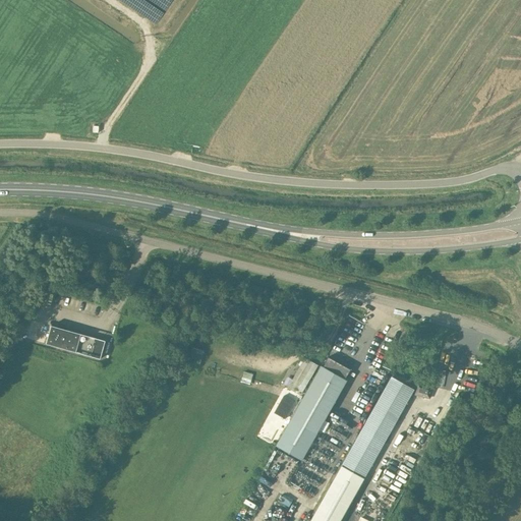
[(105,341),(51,326),(46,344),(100,359),(105,341)]
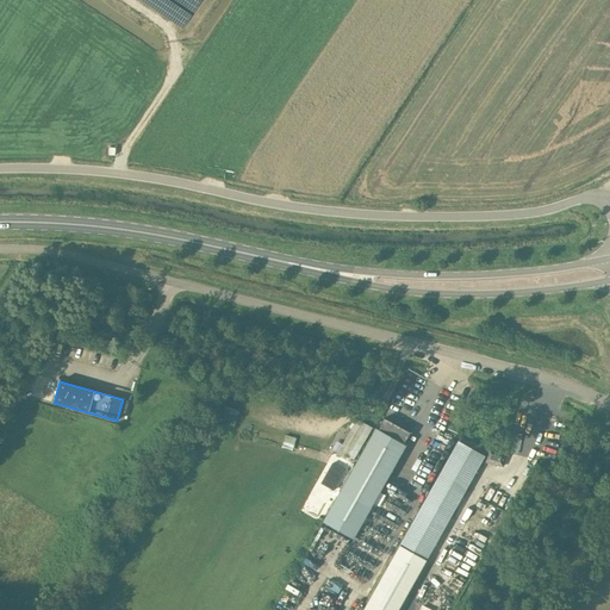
[(222,422),(235,425),(240,409),(226,405),(222,422)]
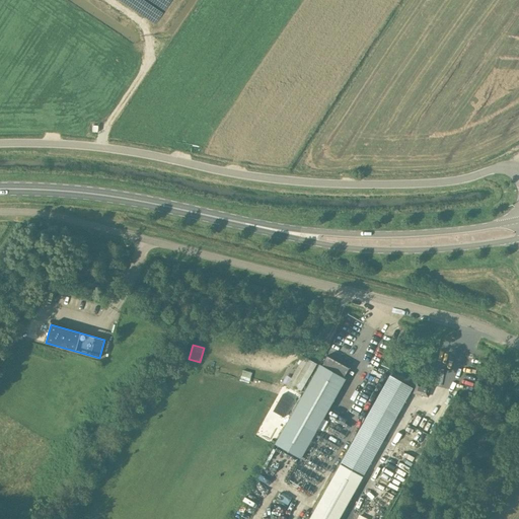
[(317,367),(274,444),(300,458),(344,382),(346,378),(344,377),(349,368),(326,356),(321,365),(319,364),(317,367)]
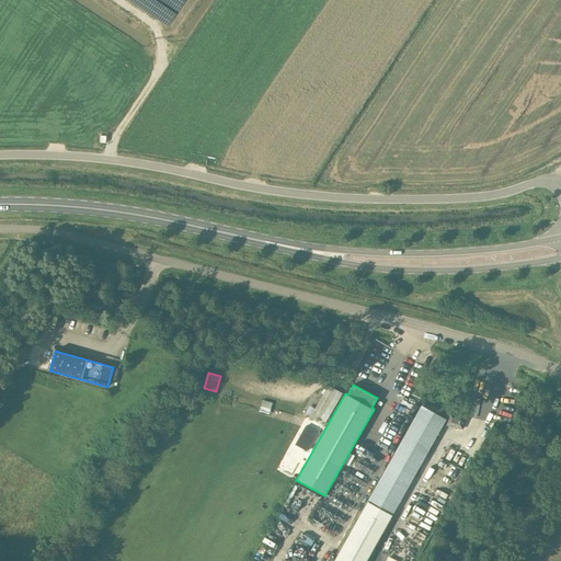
[(343,393),(329,386),(310,419),(323,426),(343,393)]
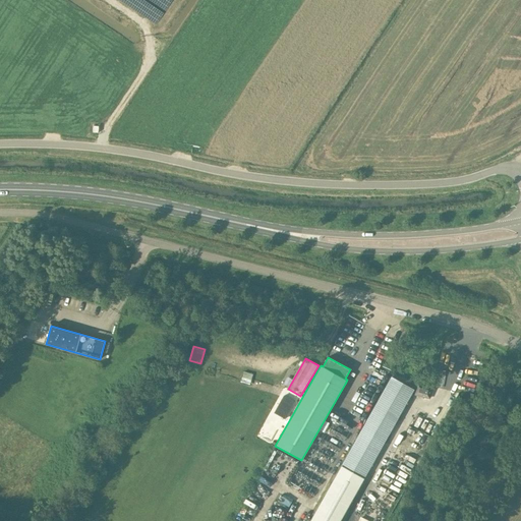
[(243,370),(240,381),(249,384),(252,372),(243,370)]
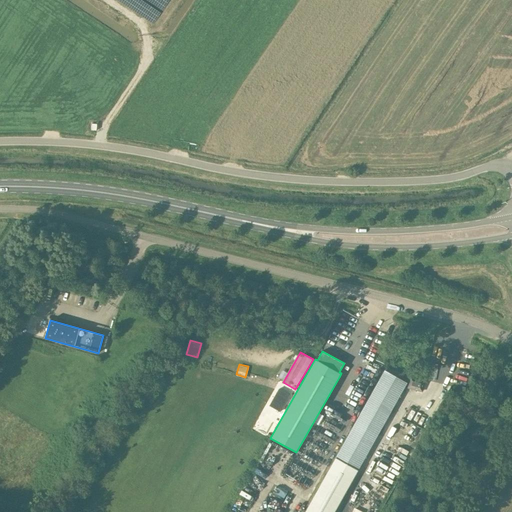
[(334,511),(407,383),(384,370),(335,458),(305,511),(334,511)]
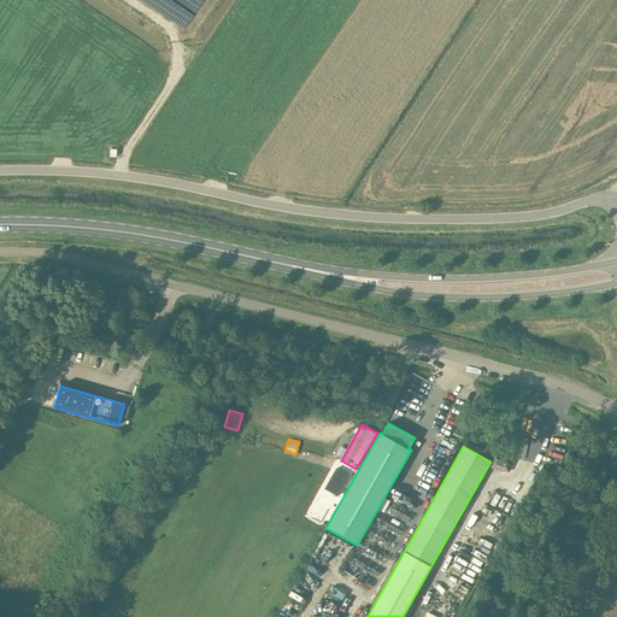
[(493,453),(489,468),(509,471),(512,458),(493,453)]
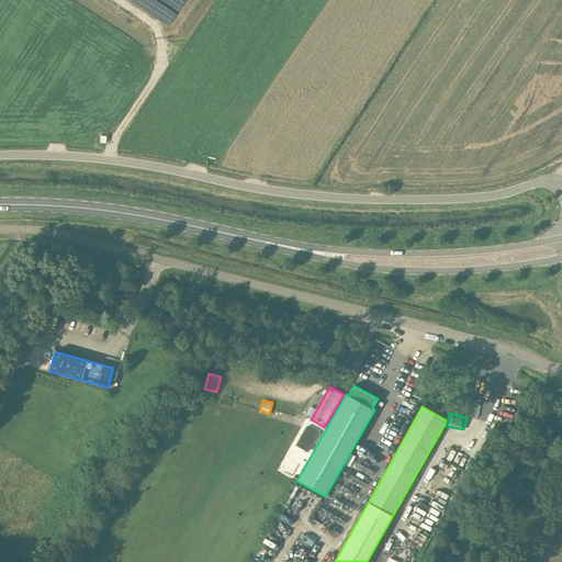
[(539,414),(537,420),(547,423),(548,416),(539,414)]
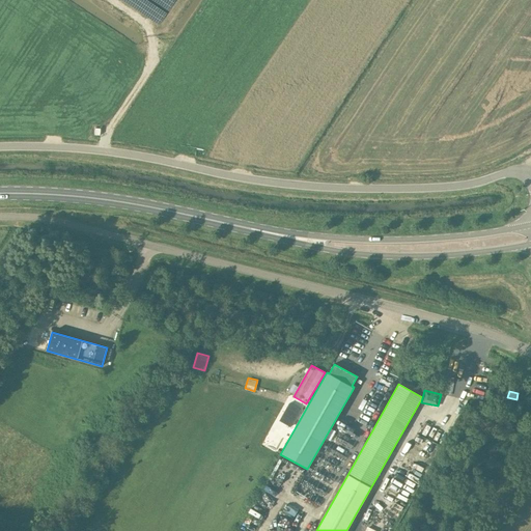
[(279,415),(289,420),(300,400),(289,395),(279,415)]
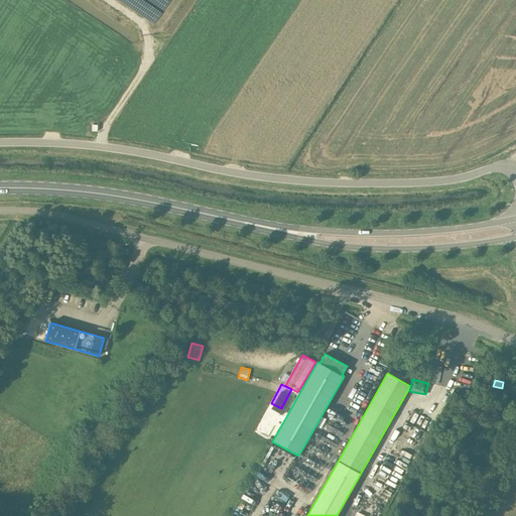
[(336,426),(334,431),(346,435),(348,430),(336,426)]
